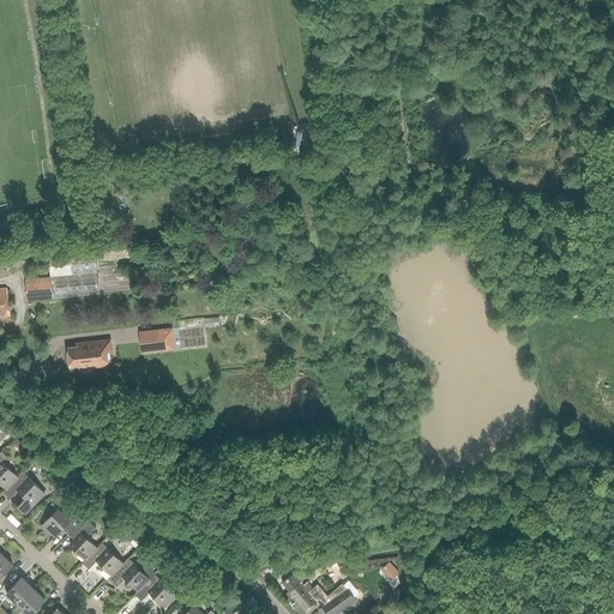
[(50,277),(52,299),(100,295),(96,251),(48,256),(50,277)]
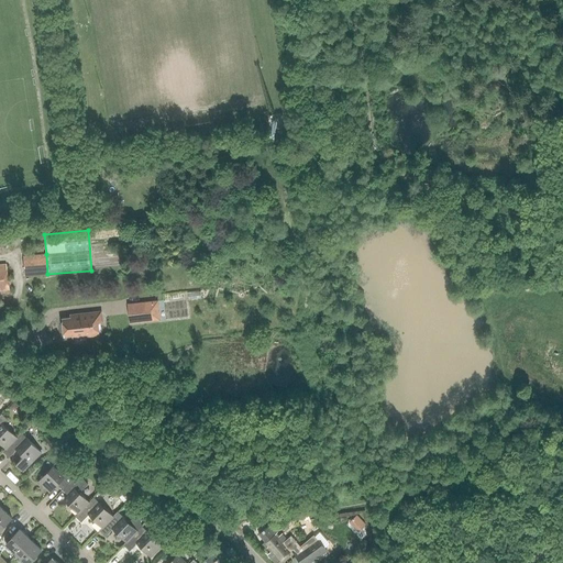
[(47,274),(46,254),(23,256),(25,276),(47,274)]
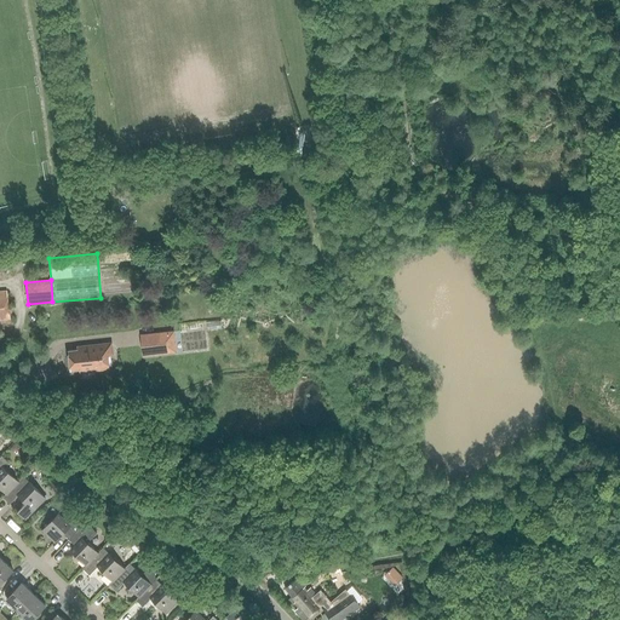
[(173,332),(139,336),(142,357),(176,354),(173,332)]
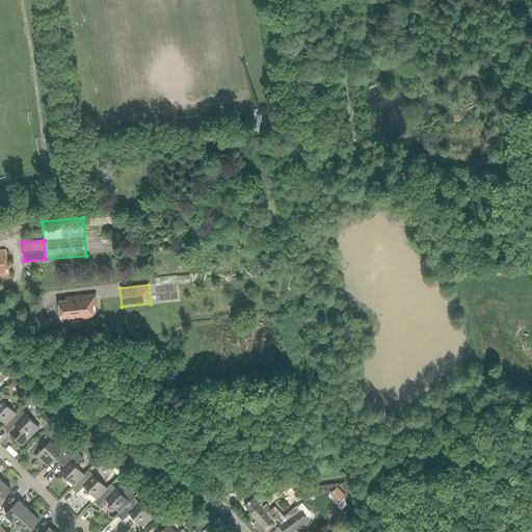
[(70,300),(57,302),(58,320),(67,319),(67,322),(92,319),(91,306),(96,306),(95,295),(70,297),(70,300)]
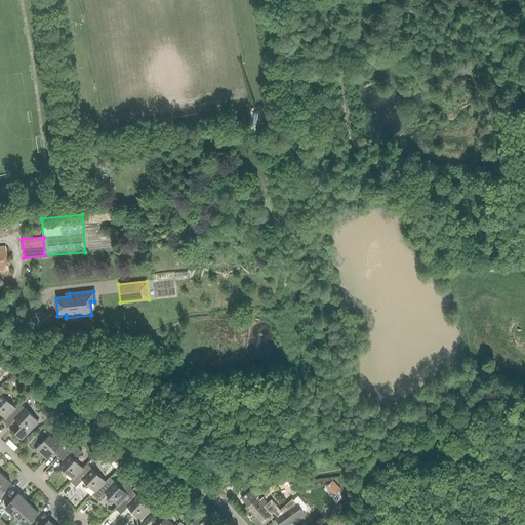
[(0,411),(6,417),(15,407),(3,395),(7,391),(1,385),(0,386),(0,411)]
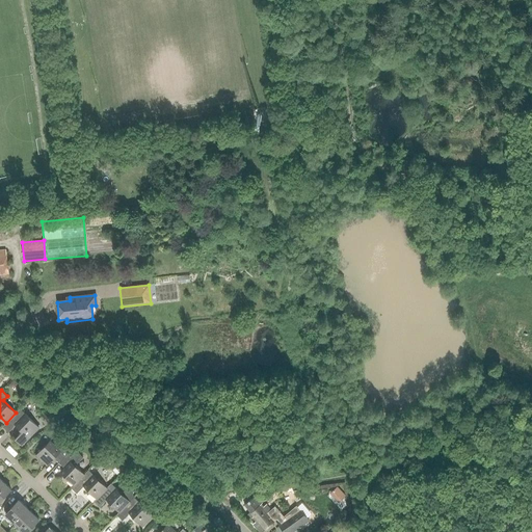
[(38,426),(20,408),(16,413),(6,423),(3,426),(8,431),(16,424),(22,430),(15,437),(22,445),(38,426)]
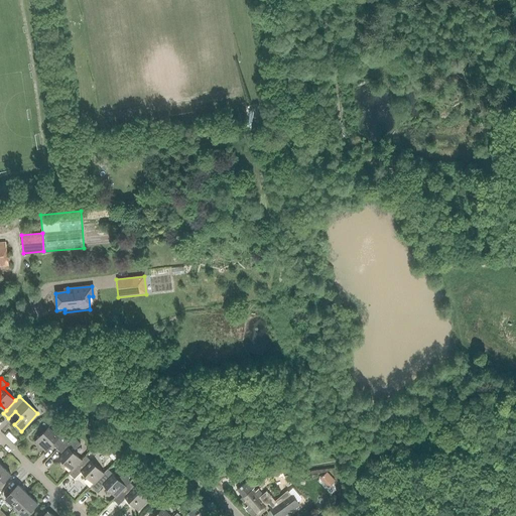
[(51,409),(41,400),(36,406),(46,414),(51,409)]
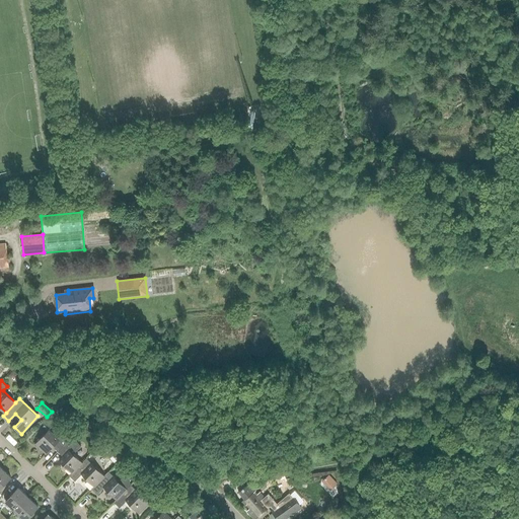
[(58,451),(68,440),(71,437),(72,436),(65,429),(57,437),(49,430),(35,443),(46,453),(53,446),(58,451)]
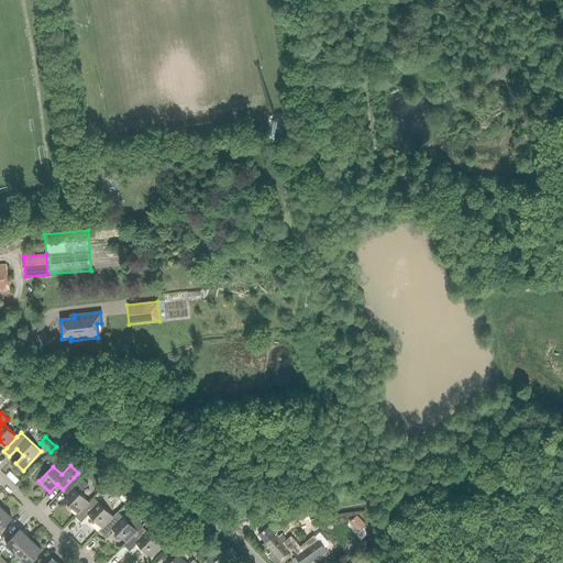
[(78,512),(89,501),(79,492),(87,484),(77,474),(74,477),(63,489),(69,495),(65,499),(78,512)]
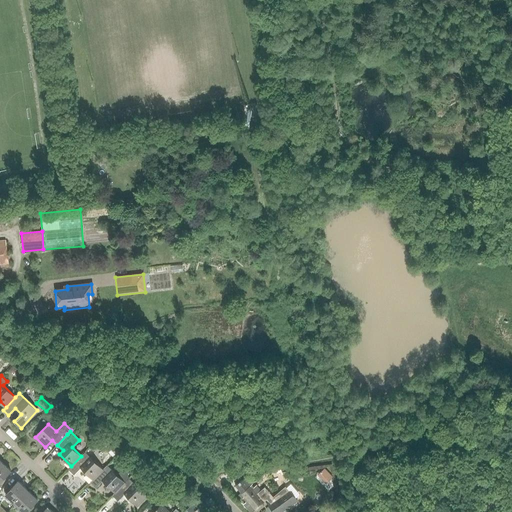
[(93,478),(102,469),(85,452),(81,456),(71,466),(68,469),(69,470),(70,469),(74,473),(81,466),(93,478)]
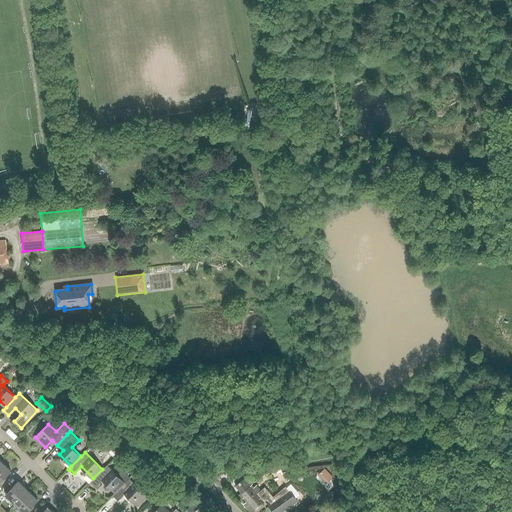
[(140,463),(135,458),(127,467),(132,472),(140,463)]
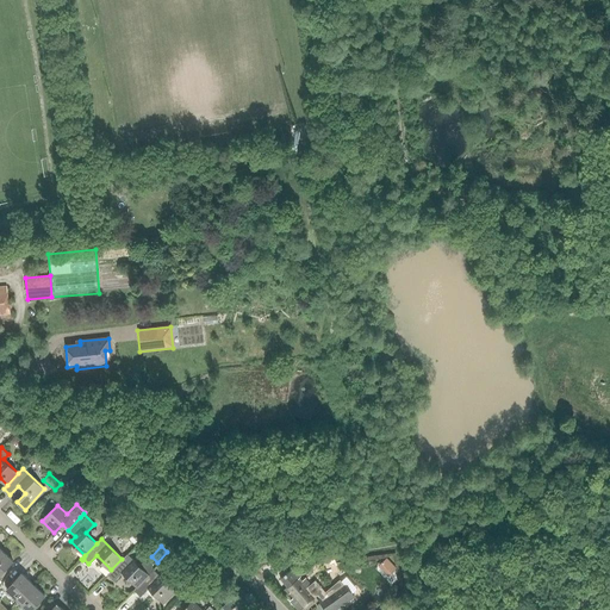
[(1,549),(0,551),(0,573),(13,560),(1,549)]
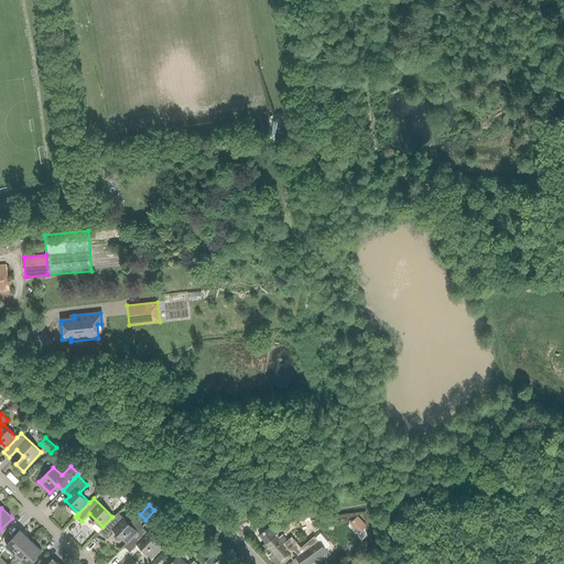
[(137,531),(142,525),(139,518),(128,521),(118,511),(112,517),(102,527),(99,531),(100,531),(100,530),(106,535),(114,528),(127,541),(137,531)]
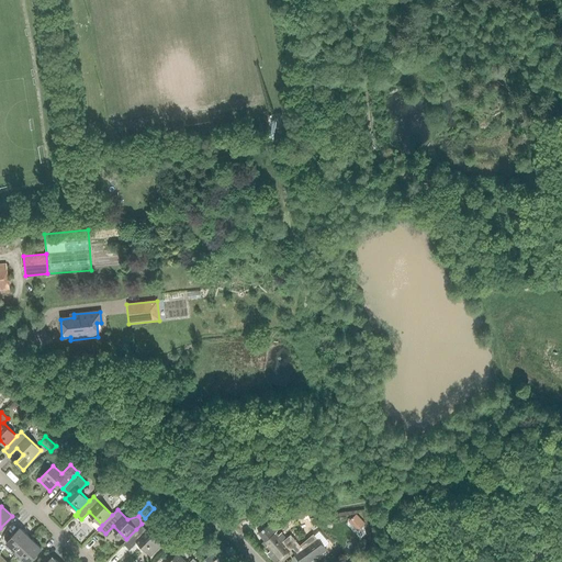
[(349,519),(358,530),(367,523),(357,513),(349,519)]
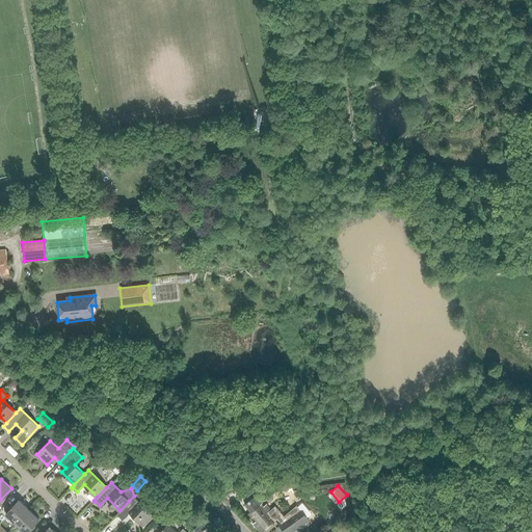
[(129,501),(120,510),(116,513),(123,520),(130,512),(142,525),(153,514),(134,496),(129,501)]
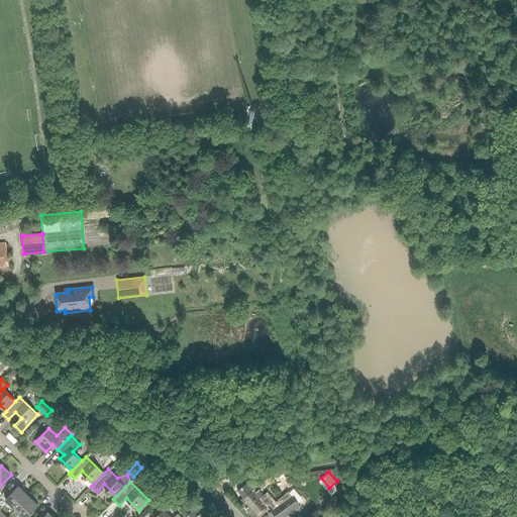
[(246,509),(251,516),(252,516),(270,504),(272,506),(273,508),(270,511),(274,516),(284,516),(300,506),(288,492),(276,502),(267,492),(263,496),(259,491),(255,493),(253,490),(254,489),(248,482),(237,490),(243,497),(239,500),(243,504),(244,502),(248,507),(246,509)]
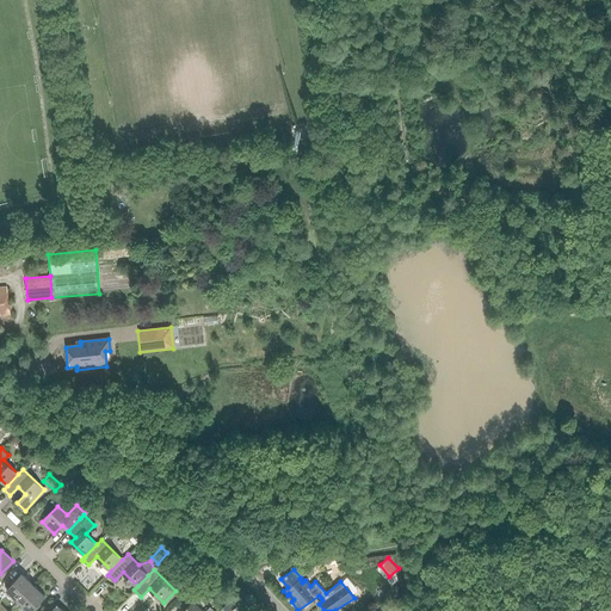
[(18,600),(34,585),(23,574),(7,590),(18,600)]
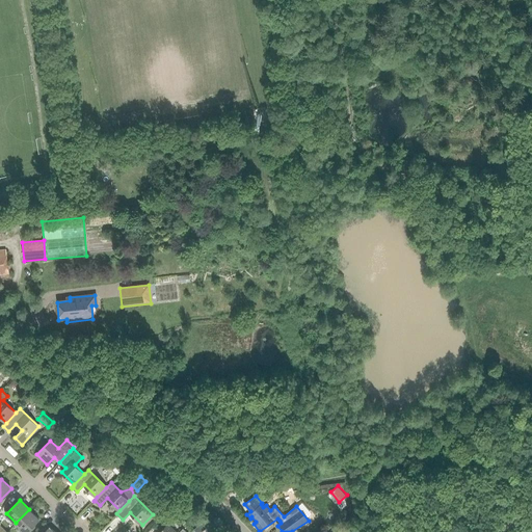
[(29,509),(16,523),(25,531),(26,531),(40,519),(29,509)]
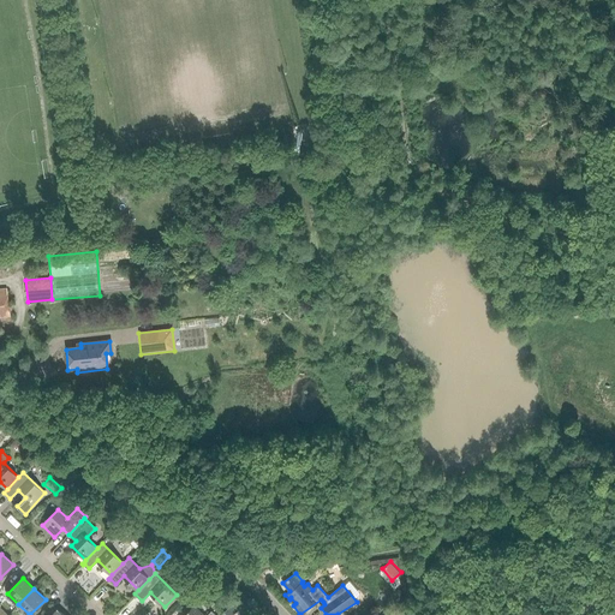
[(225,611),(228,614),(239,614),(244,611),(233,602),(225,611)]
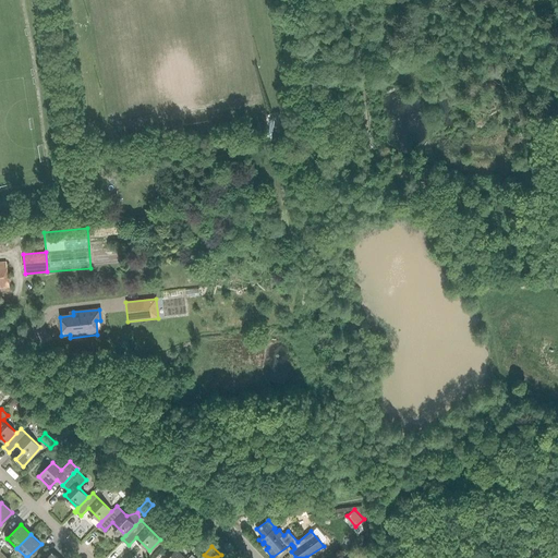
[(195,557),(191,554),(186,557),(184,557),(176,548),(166,557),(195,557)]
